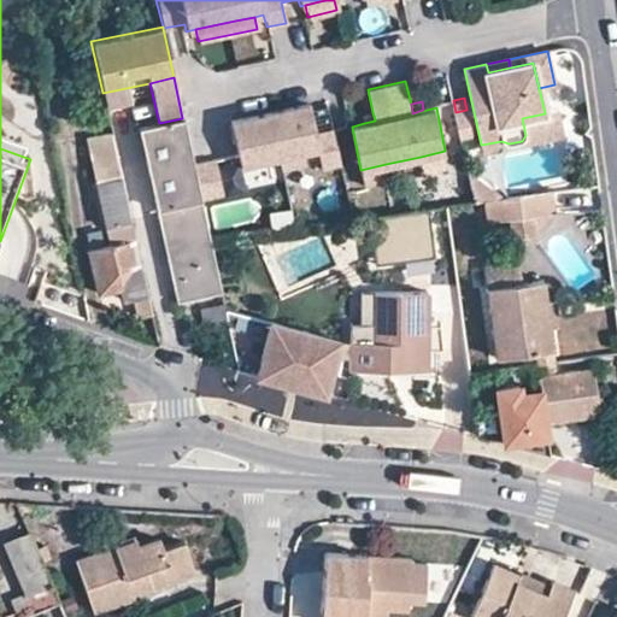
[(315,133),(307,103),(230,119),(238,153),(239,165),(254,162),(282,156),(301,151),(316,148),(321,168),(340,164),(333,129),(315,133)]
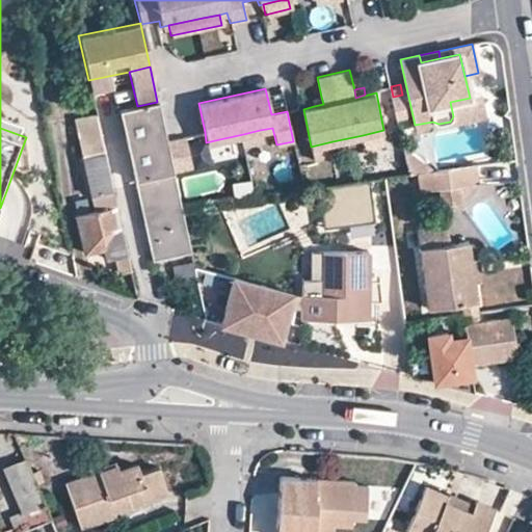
[(486,116),(482,95),(470,98),(450,102),(453,116),(450,122),(439,124),(432,122),(415,125),(416,132),(486,116)]
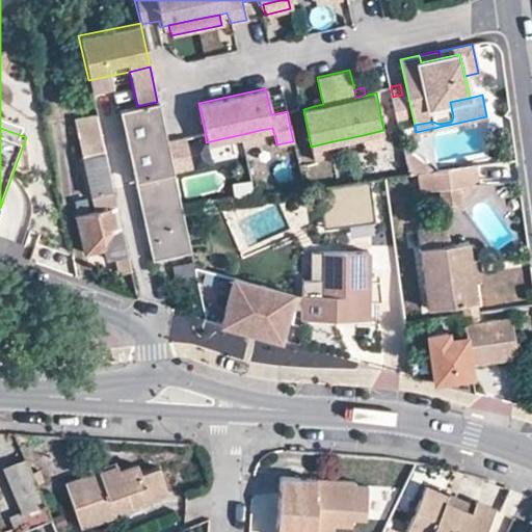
[(323,104),(321,97),(312,99),(314,106),(323,104)]
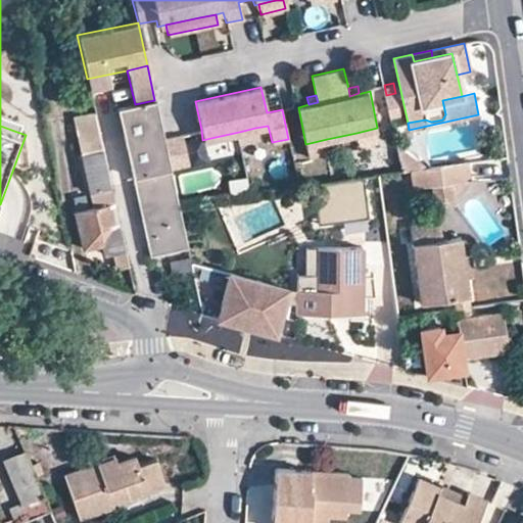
[(163,138),(154,100),(135,104),(117,108),(150,256),(187,248),(183,227),(177,199),(170,169),(163,139),(163,138)]
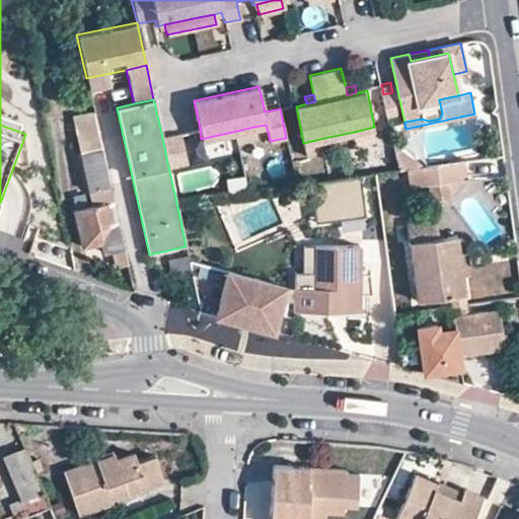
[(73,117),(81,153),(101,149),(93,113),(73,117)]
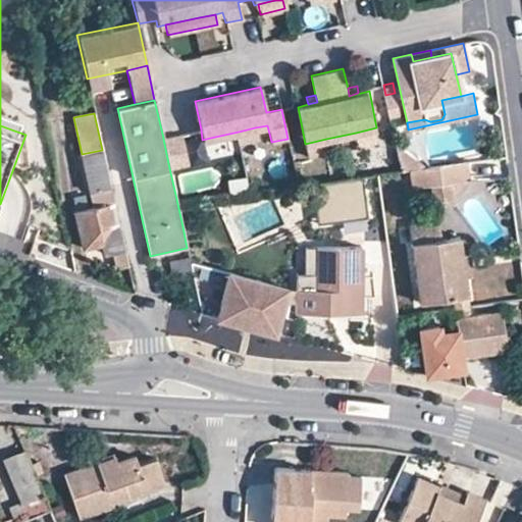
[(239,132),(215,137),(217,147),(257,138),(255,127),(239,132)]
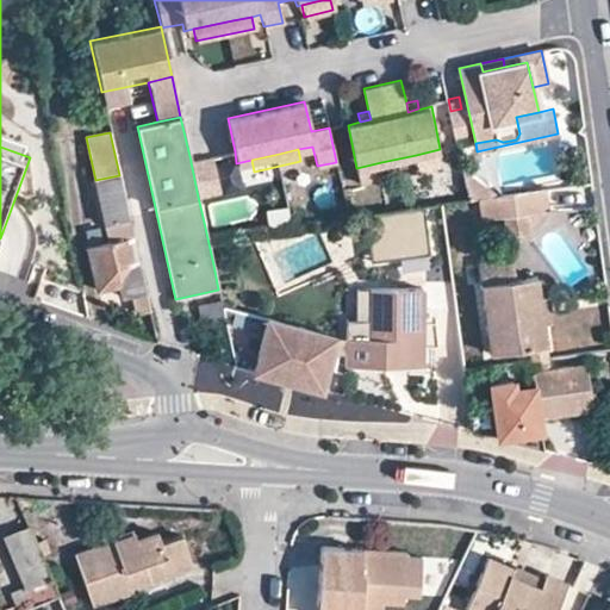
[(440,149),(416,155),(418,168),(443,163),(440,149)]
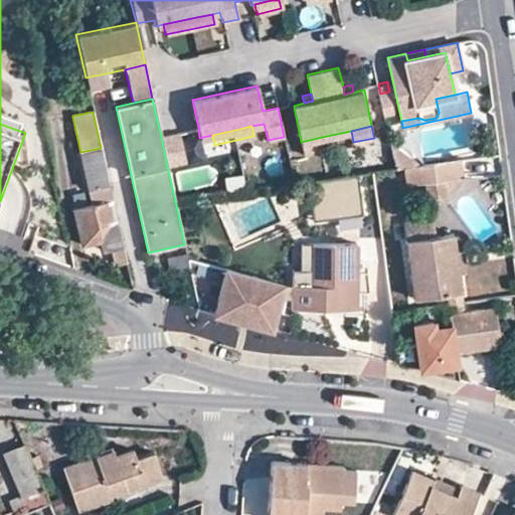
[(185,162),(179,132),(166,135),(161,136),(161,137),(167,166),(185,162)]
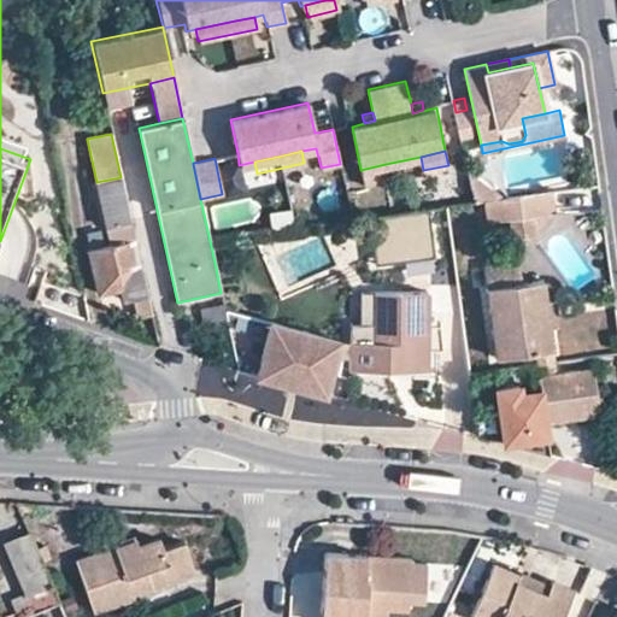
[(386,164),(360,170),(364,183),(389,178),(386,164)]
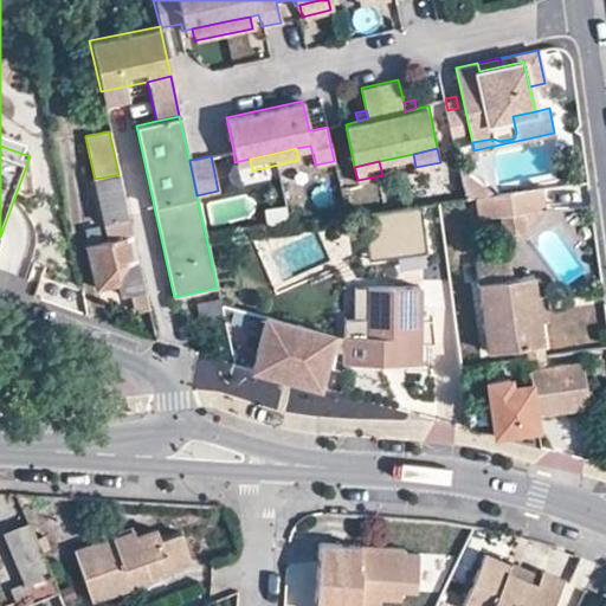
[(95,179),(104,224),(128,218),(118,174),(95,179)]
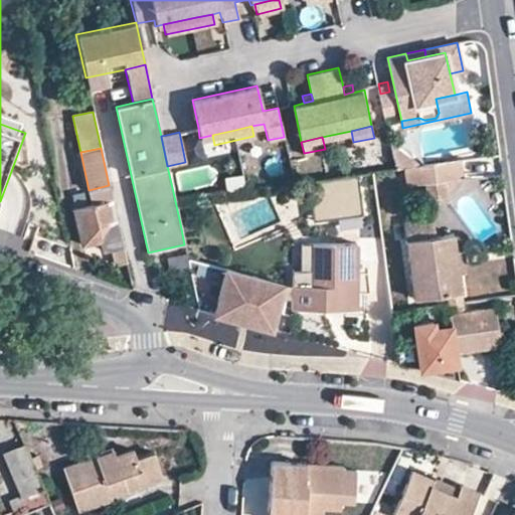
[(402,166),(404,185),(421,183),(443,181),(459,179),(457,158),(402,166)]
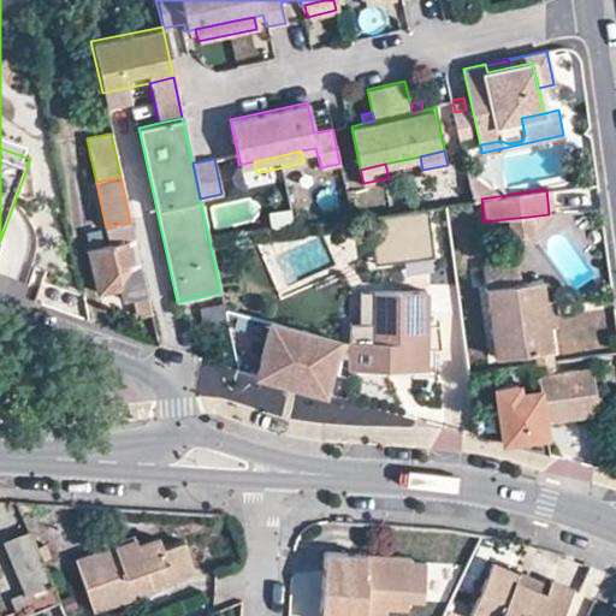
[(529,217),(504,219),(507,238),(532,235),(529,217)]
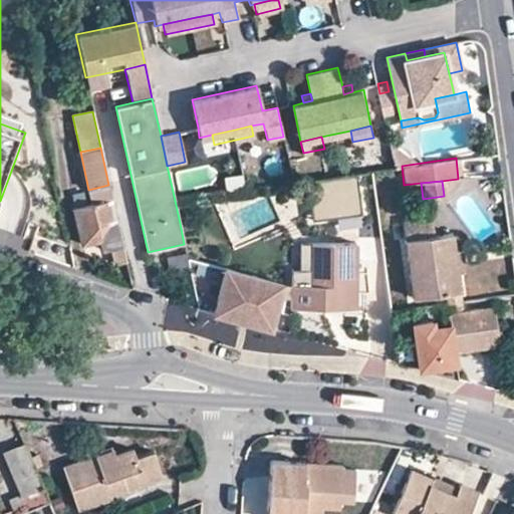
[(74,209),(81,244),(99,240),(101,249),(111,247),(114,261),(124,260),(108,185),(88,190),(91,205),(74,209)]
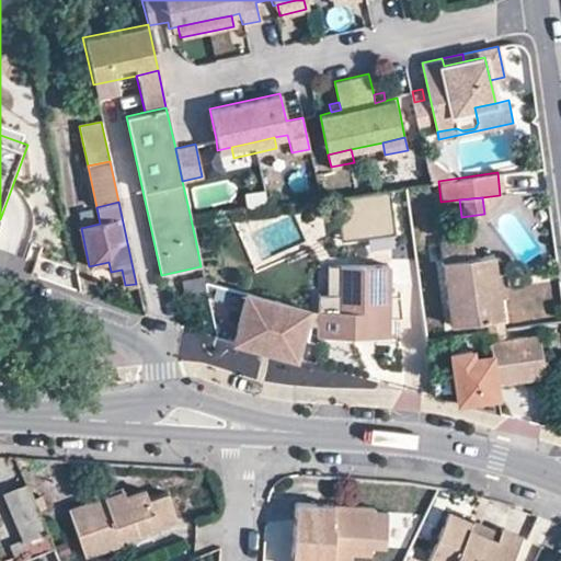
[(438,259),(470,254),(468,235),(435,240),(438,259)]
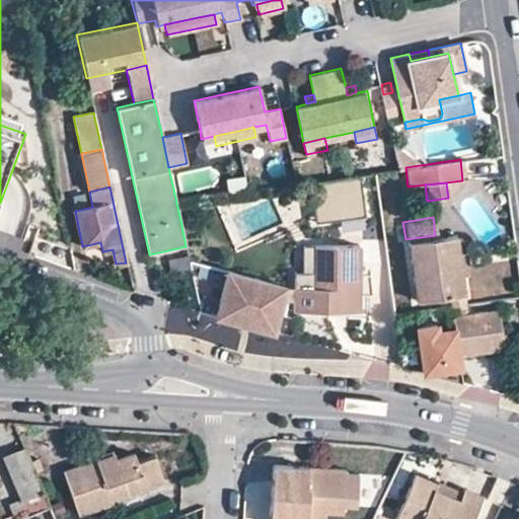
[(405,239),(411,277),(432,274),(434,294),(446,293),(461,291),(459,274),(455,249),(453,232),(435,235),(405,239)]
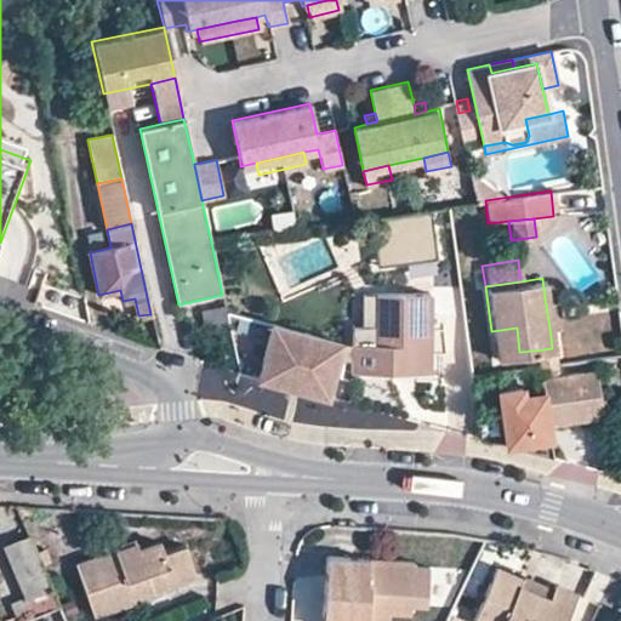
[(348,341),(348,369),(427,369),(427,291),(374,290),(374,341),(359,341),(348,341)]
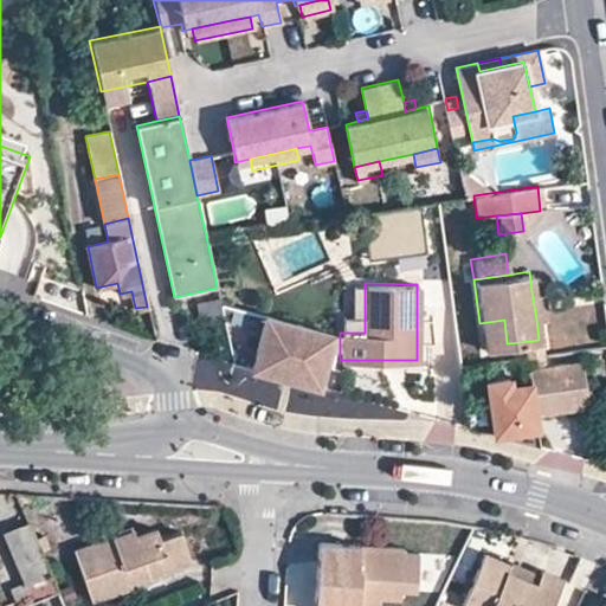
[(352,283),(350,333),(365,333),(365,283),(352,283)]
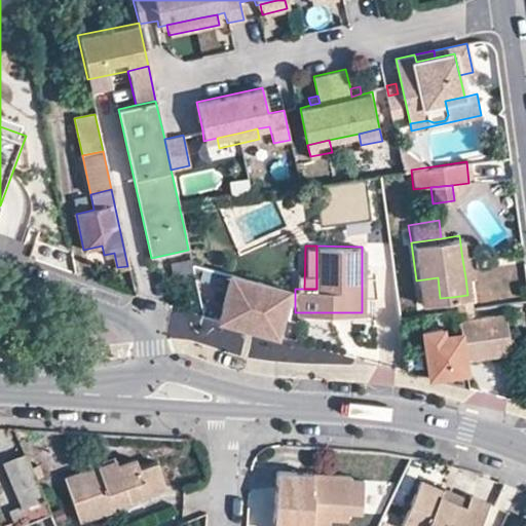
[(461,253),(465,277),(473,276),(470,253),(461,253)]
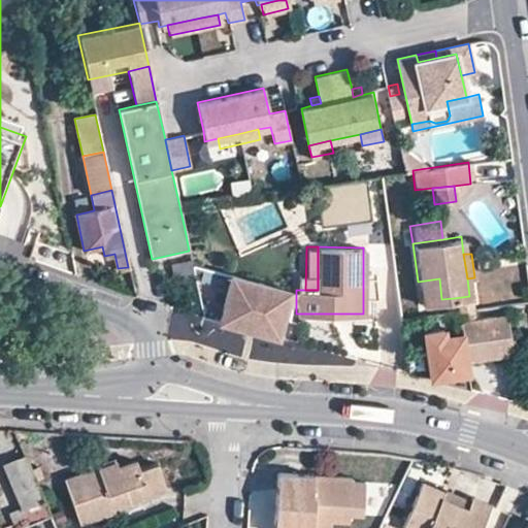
[(193,263),(175,264),(175,282),(194,282),(193,263)]
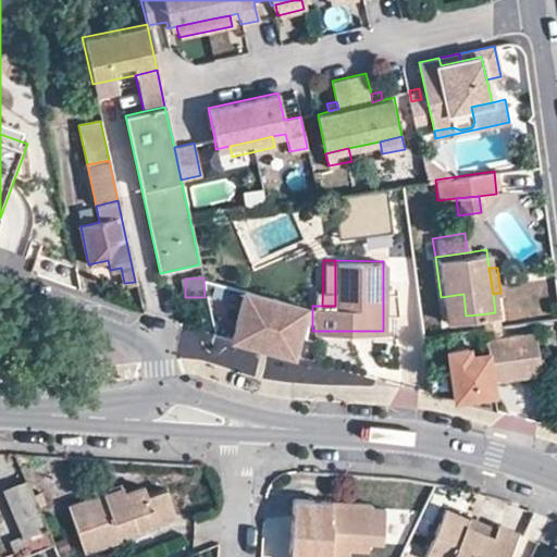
[(227,336),(276,348),(292,353),(301,311),(302,306),(239,289),(227,336)]
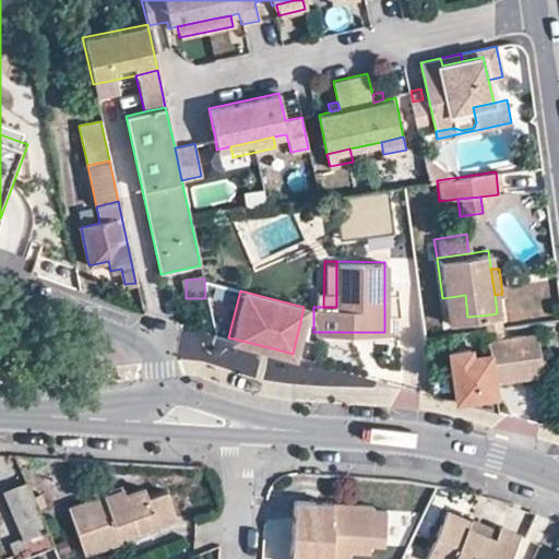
[(442,298),(445,320),(467,317),(465,295),(442,298)]
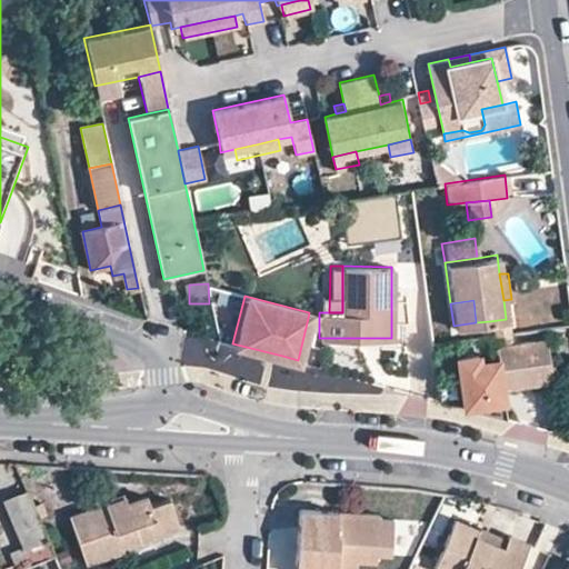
[(489,321),(491,331),(507,329),(506,319),(489,321)]
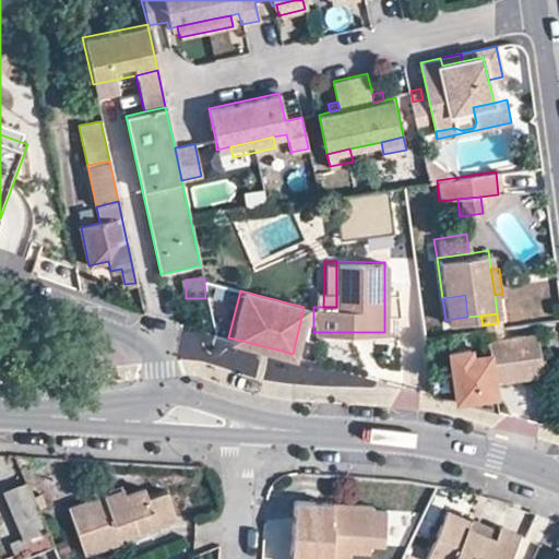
[(498,323),(483,325),(484,337),(499,335),(498,323)]
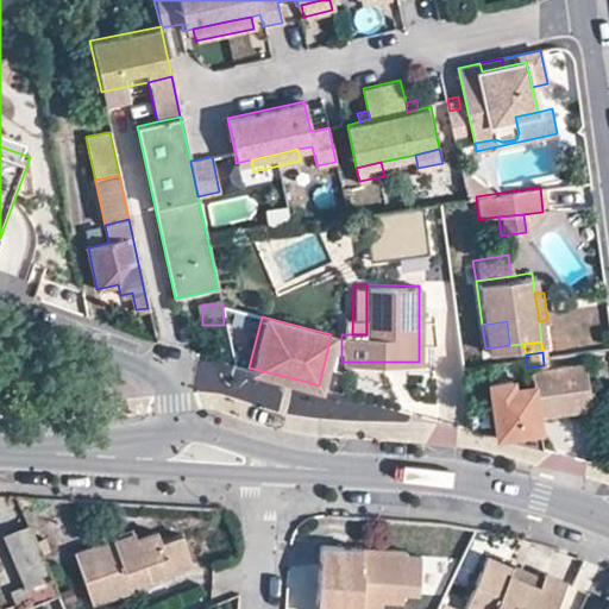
[(529,387),(533,413),(556,410),(554,402),(564,401),(565,409),(588,406),(582,360),(544,365),(527,368),(529,387)]
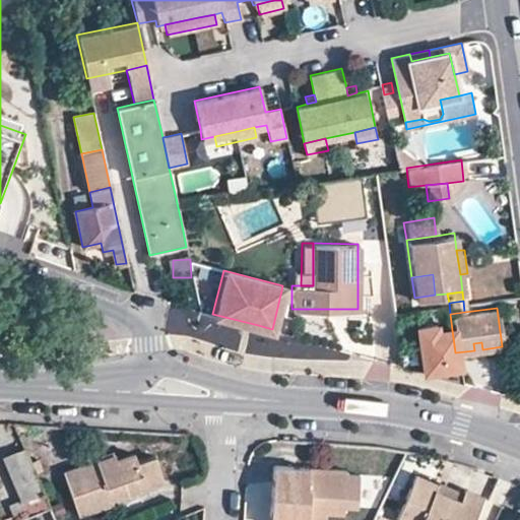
[(455,352),(452,330),(435,332),(434,322),(414,324),(419,369),(458,378),(455,352)]
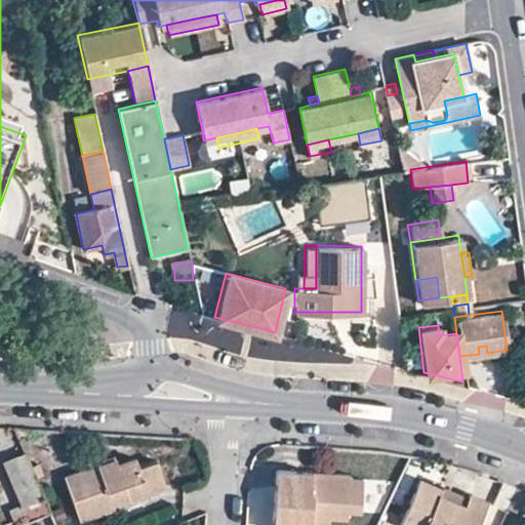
[(5,460),(22,501),(41,494),(24,452),(5,460)]
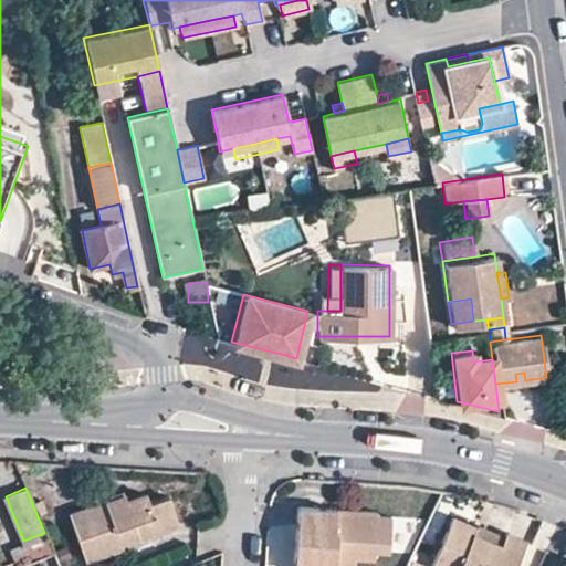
[(70,520),(88,565),(113,556),(108,544),(126,536),(130,546),(148,538),(142,522),(160,515),(167,531),(186,523),(175,495),(149,505),(145,494),(126,502),(124,496),(70,520)]
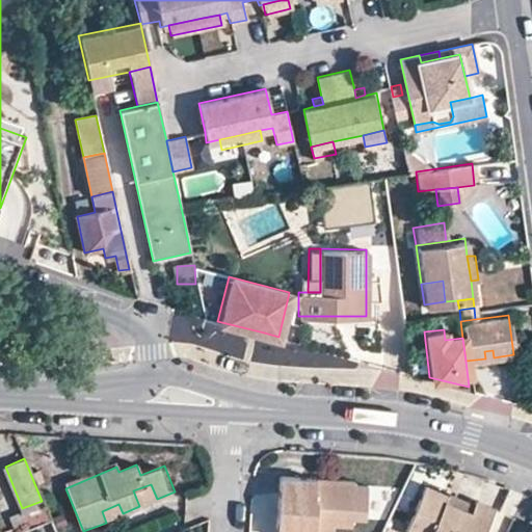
[(278,477),(274,531),(313,531),(314,531),(323,531),(330,531),(333,521),(354,523),(354,516),(366,516),(367,485),(355,484),(355,481),(278,477)]
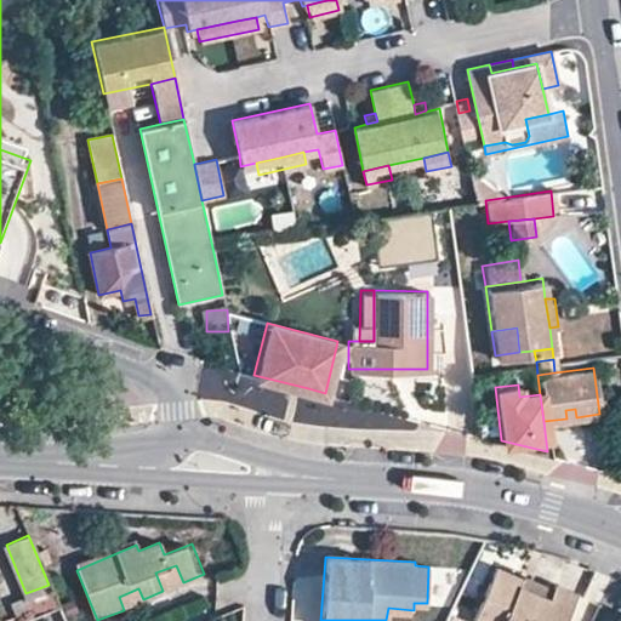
[(155,573),(163,591),(183,582),(176,565),(155,573)]
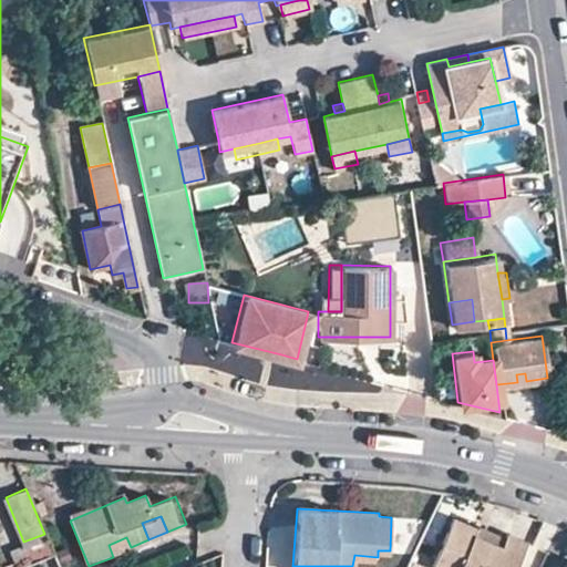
[(450,516),(430,564),(436,566),(513,566),(524,539),(503,531),(497,544),(470,533),(473,525),(450,516)]
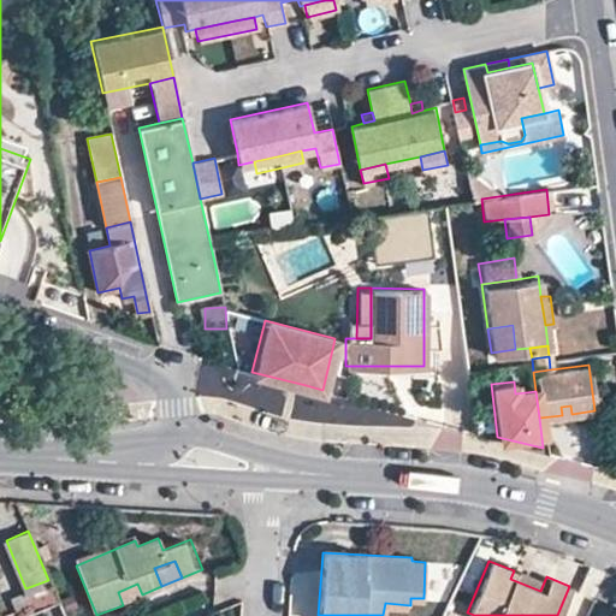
[(0,615),(9,615),(55,598),(48,580),(25,588),(0,598),(0,615)]
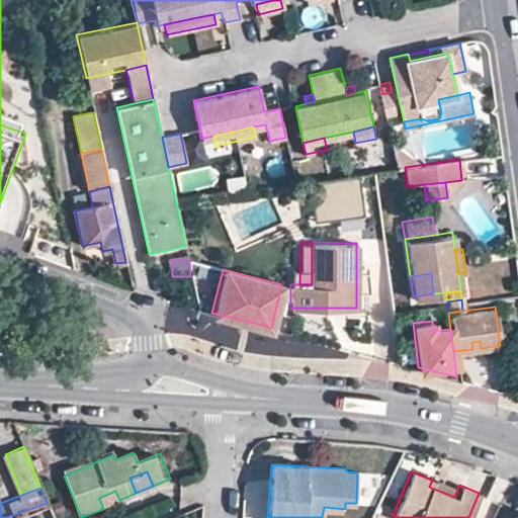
[(99,498),(103,509),(120,502),(119,500),(115,491),(99,498)]
